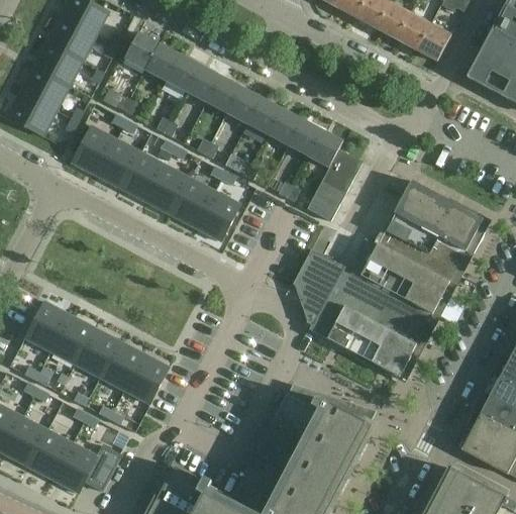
[(67,0),(59,17),(95,36),(109,10),(89,0),(67,0)]
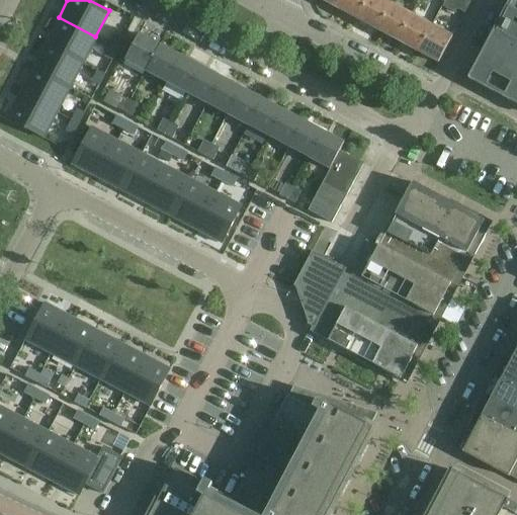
[(338,0),(335,5),(337,6),(354,15),(362,0),(338,0)]
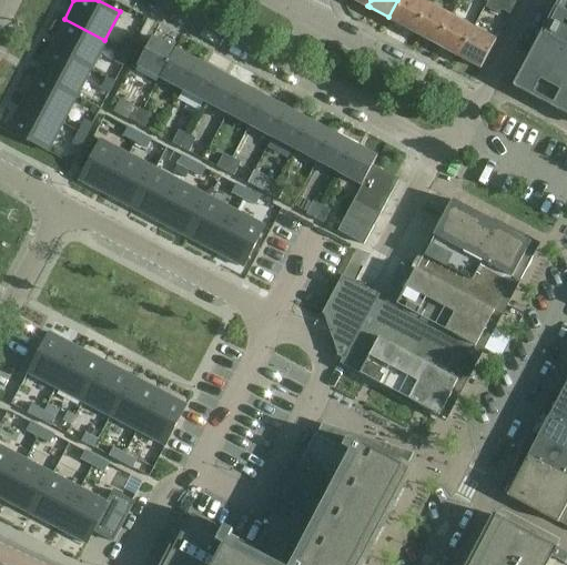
[(411,29),(426,1),(424,0),(397,0),(388,17),(411,29)]
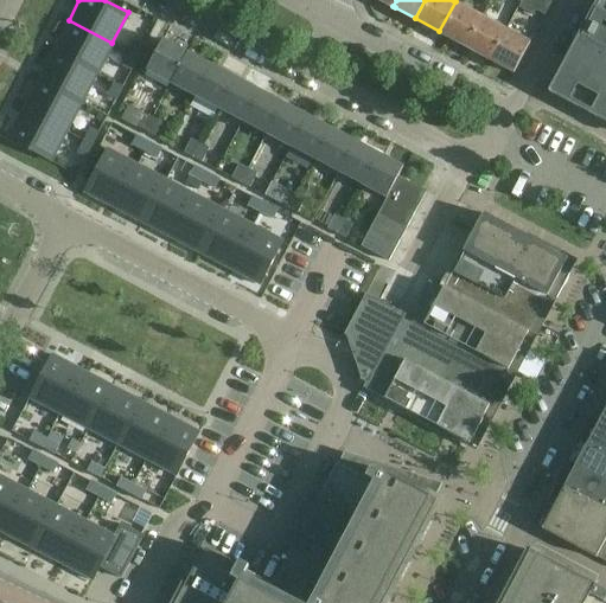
[(520,0),(517,5),(533,13),(535,8),(544,13),(550,0),(520,0)]
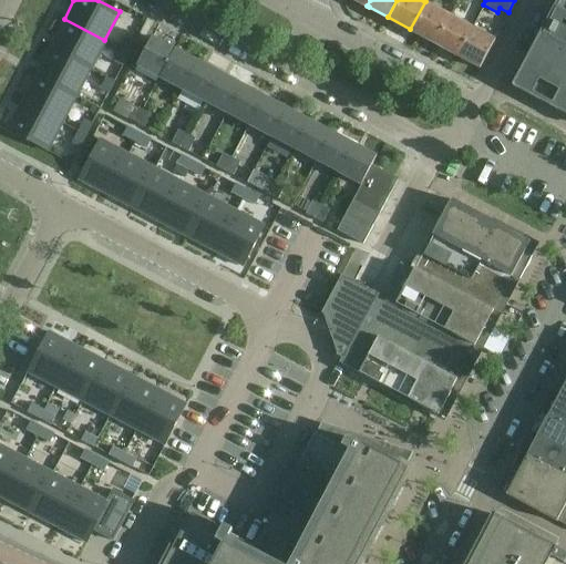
[(555,0),(511,84),(565,113),(565,0),(555,0)]
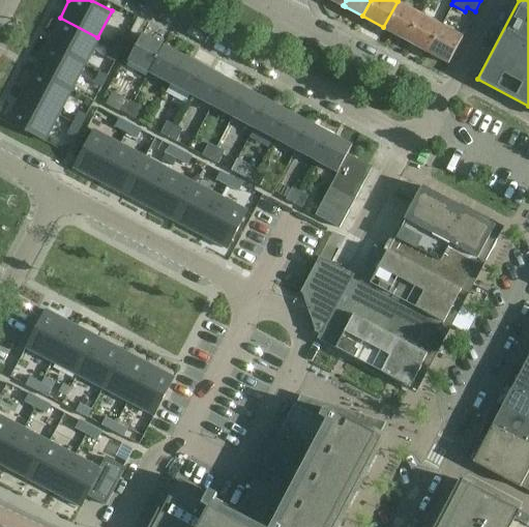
[(405,38),(418,12),(398,1),(383,27),(405,38)]
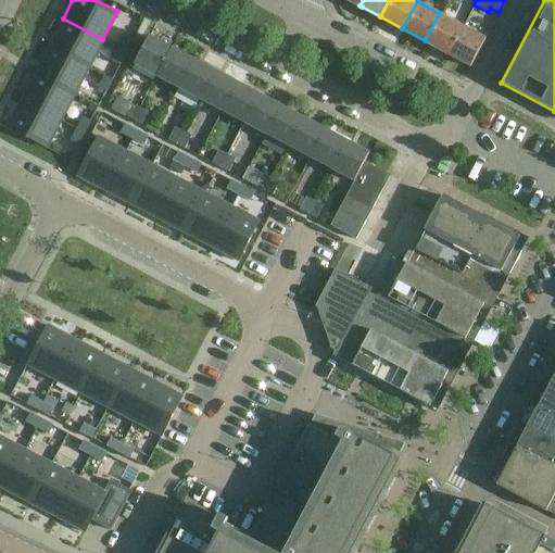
[(448,53),(462,25),(439,13),(425,40),(448,53)]
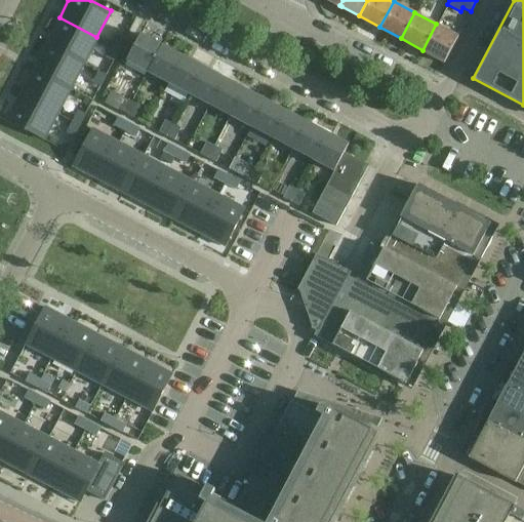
[(59,17),(46,42),(83,62),(96,37),(59,17)]
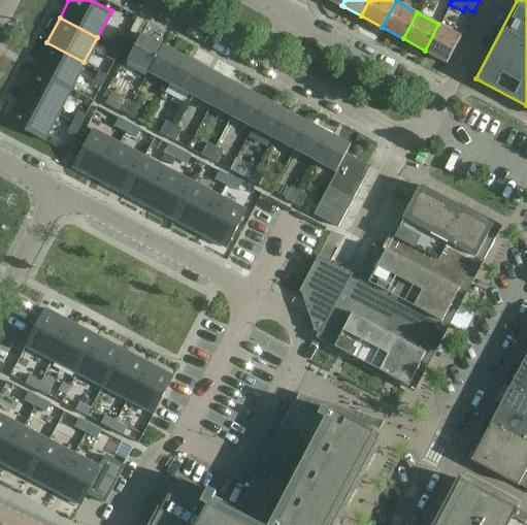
[(438,24),(425,51),(446,62),(460,35),(438,24)]
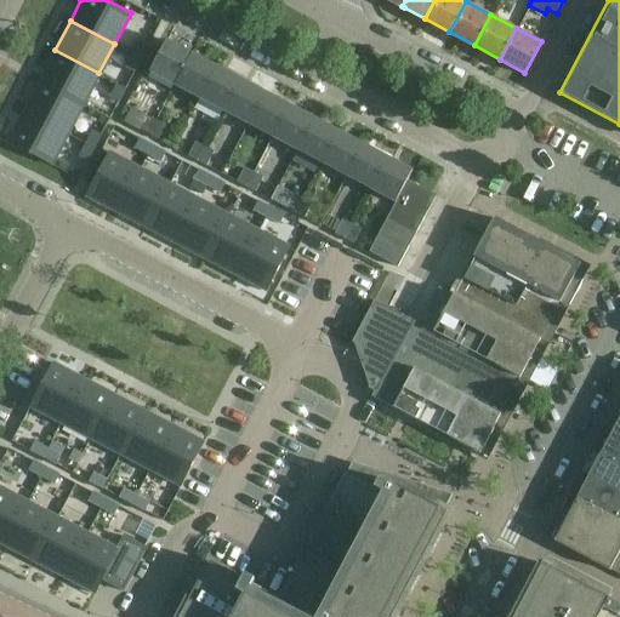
[(136,39),(130,52),(140,57),(147,44),(136,39)]
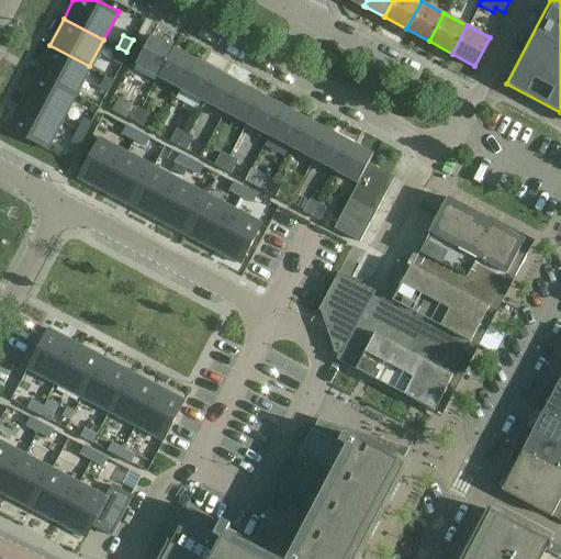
[(145,43),(134,63),(156,74),(170,46),(150,35),(149,35),(145,43)]
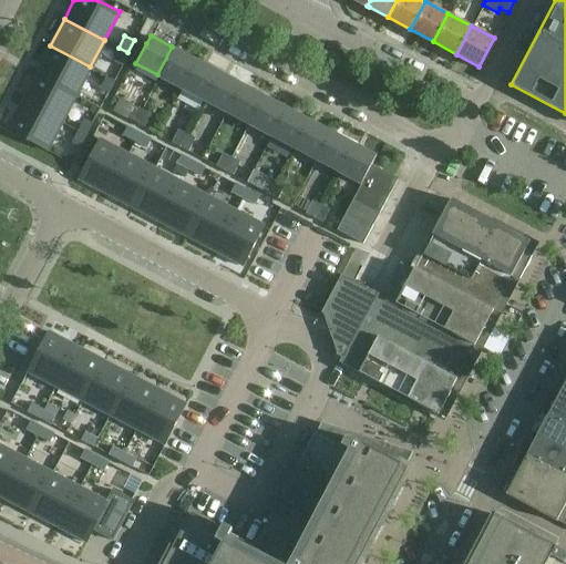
[(50,45),(35,73),(75,93),(90,67),(50,45)]
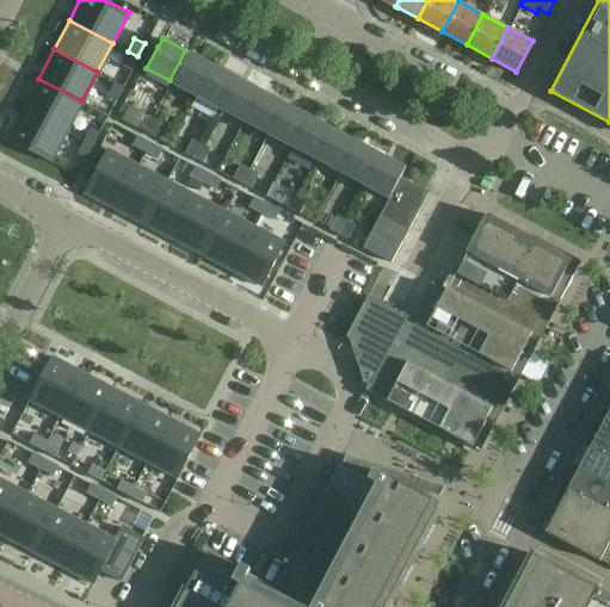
[(185,50),(170,80),(172,82),(196,94),(211,64),(188,51),(185,50)]
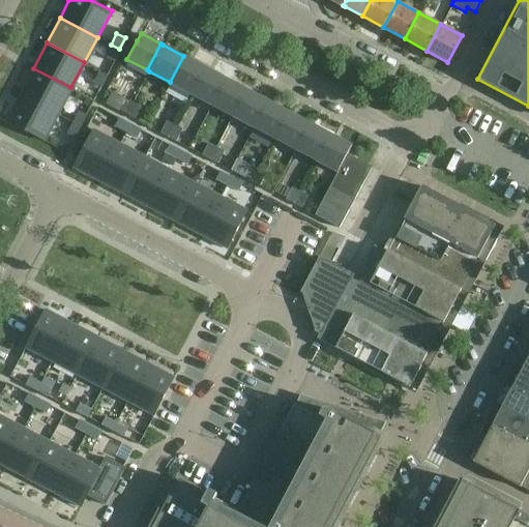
[(111,45),(105,56),(113,60),(119,49),(111,45)]
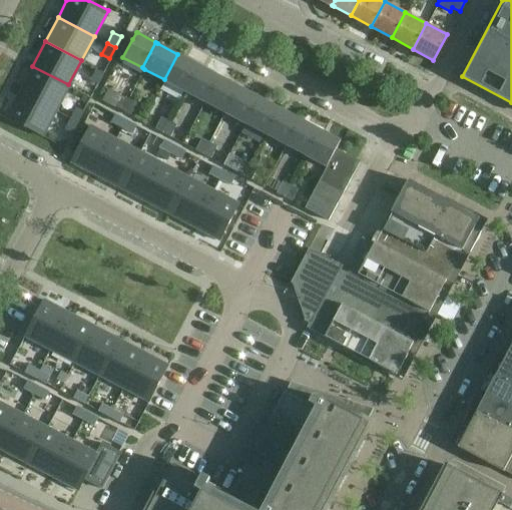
[(185,90),(199,65),(177,54),(164,79),(185,90)]
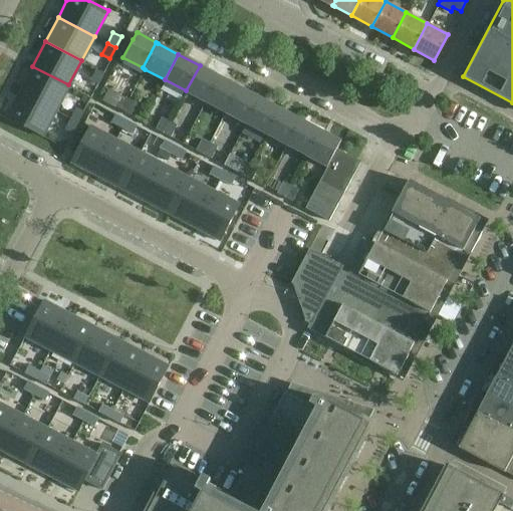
[(206,101),(219,75),(200,65),(186,90),(206,101)]
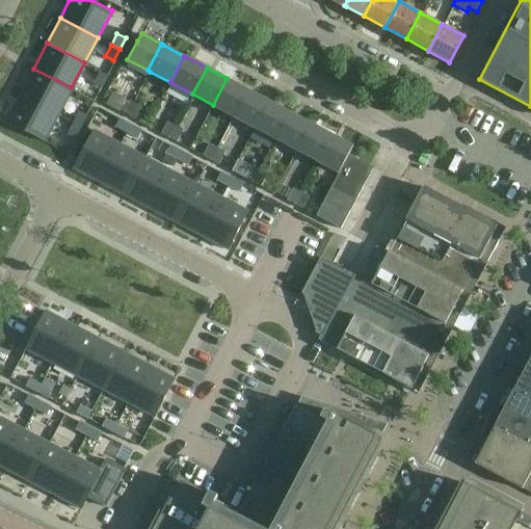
[(33,69),(20,94),(57,113),(71,87),(33,69)]
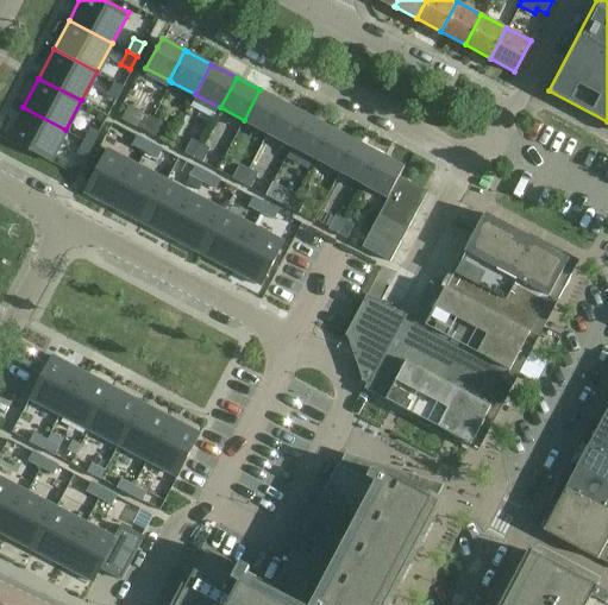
[(112,80),(105,93),(114,98),(121,84),(112,80)]
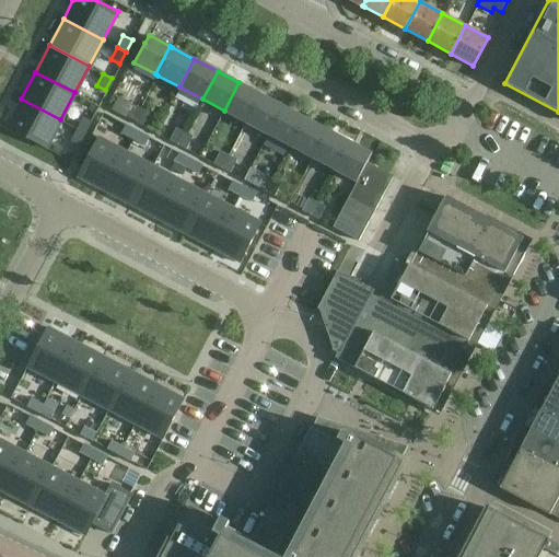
[(247,123),(263,95),(239,82),(224,111),(247,123)]
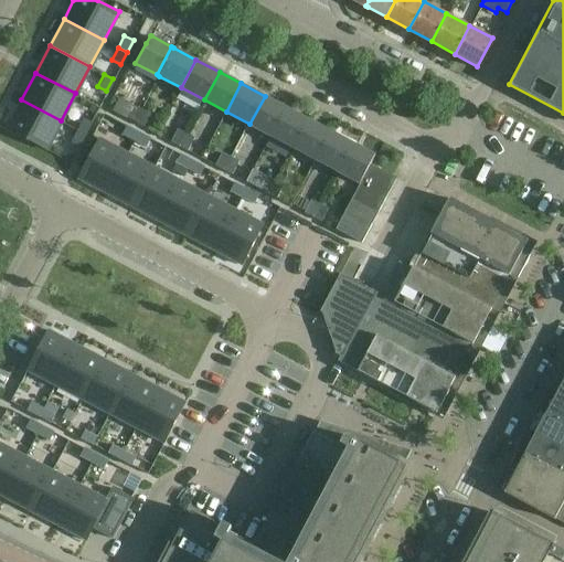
[(118,96),(110,109),(132,120),(139,107),(118,96)]
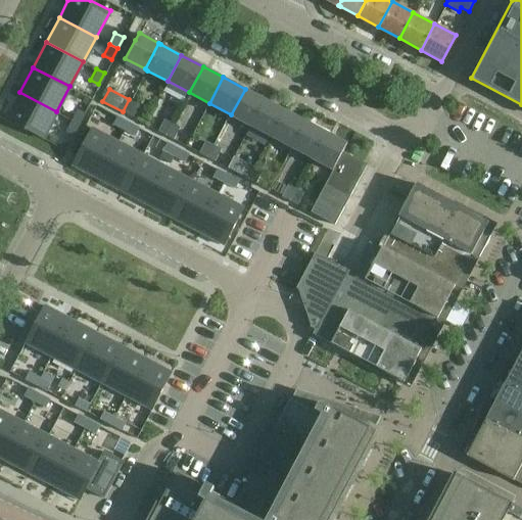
[(250,125),(266,99),(245,89),(231,114),(250,125)]
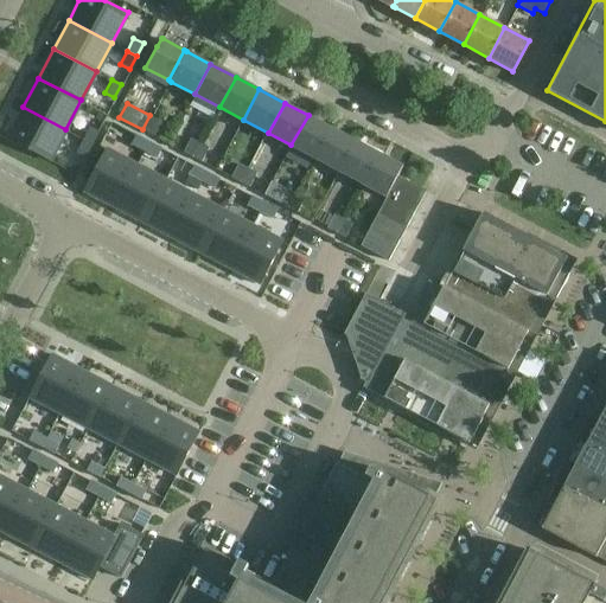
[(8,135),(7,136),(49,159),(65,129),(23,107),(8,135)]
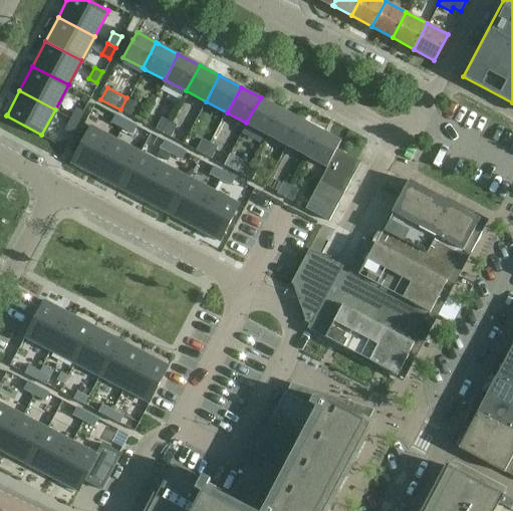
[(126,97),(120,109),(122,110),(125,112),(130,114),(136,102),(129,98),(126,97)]
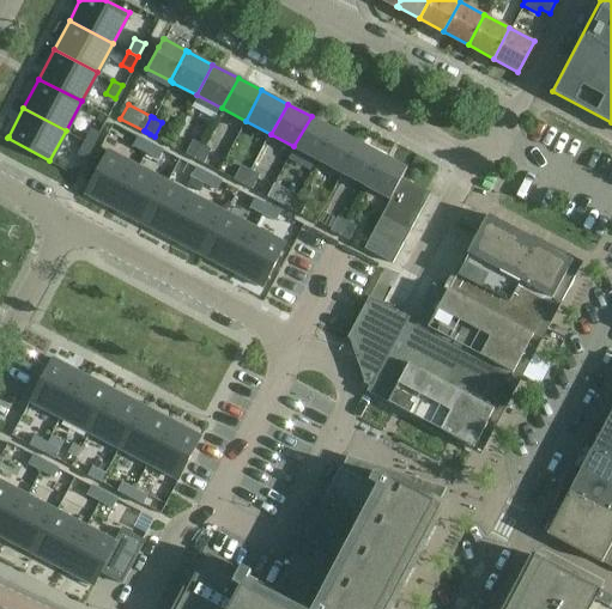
[(317,159),(334,129),(311,116),(294,146),(317,159)]
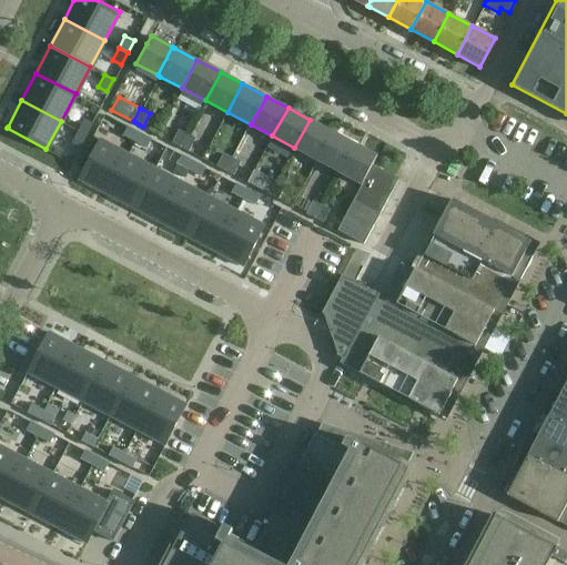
[(82,118),(76,130),(85,134),(91,122),(82,118)]
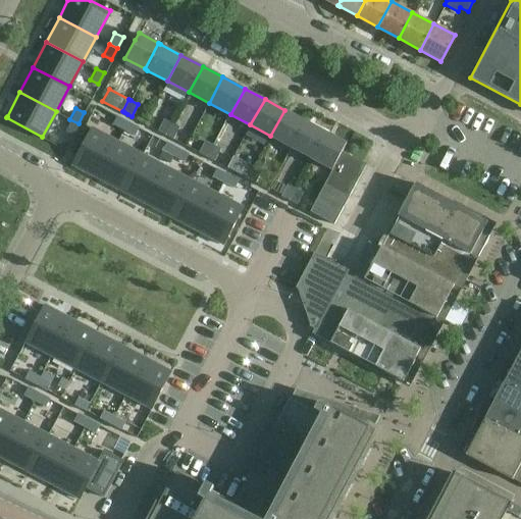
[(292,147),(306,121),(284,110),(270,136),(292,147)]
